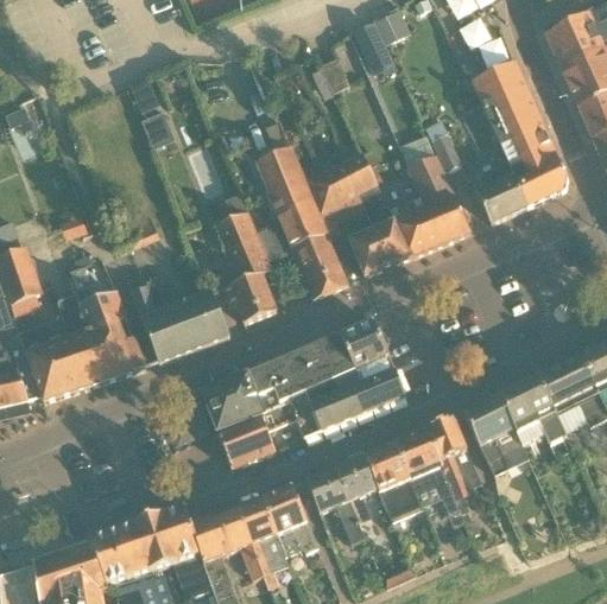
[(447,0),(460,21),(494,0),(447,0)]
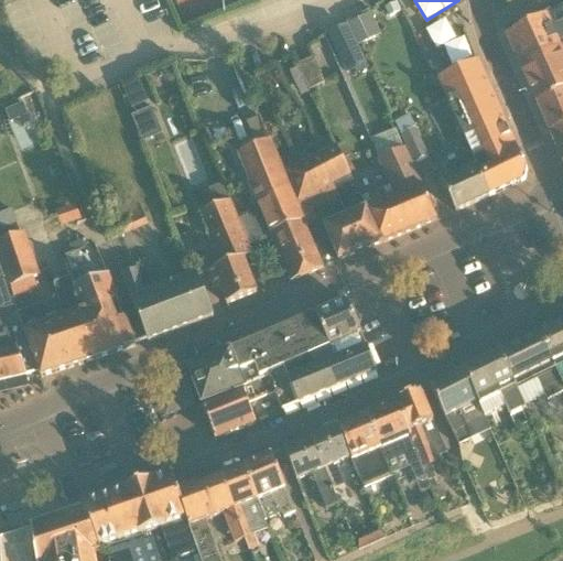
[(359,45),(381,34),(371,12),(348,23),(349,27),(359,45)]
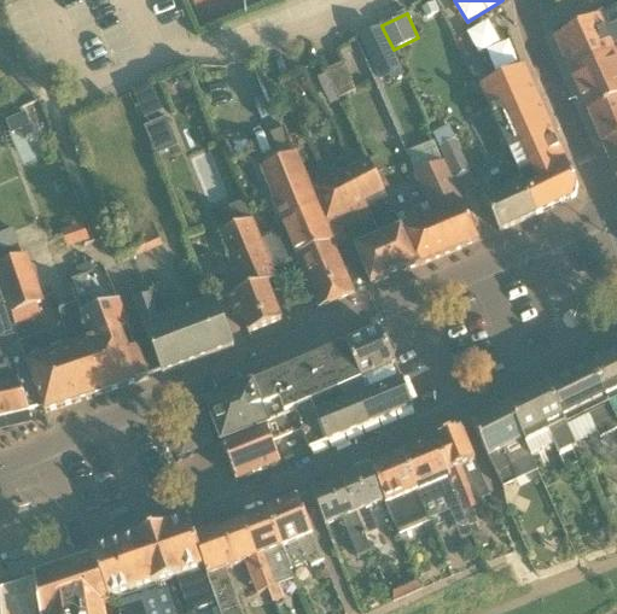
[(571,71),(616,53),(616,23),(605,29),(600,15),(556,37),(571,71)]
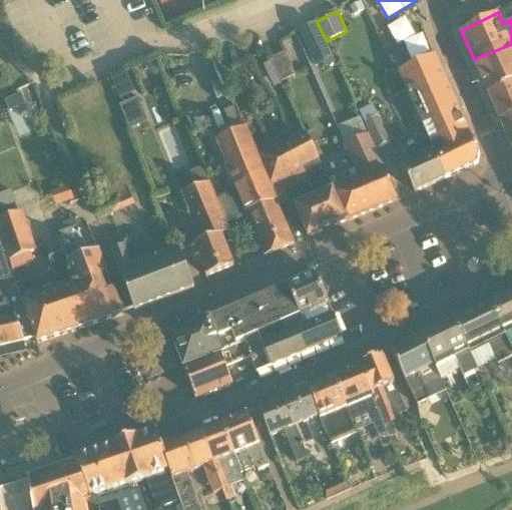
[(396,42),(415,33),(406,15),(388,24),(396,42)]
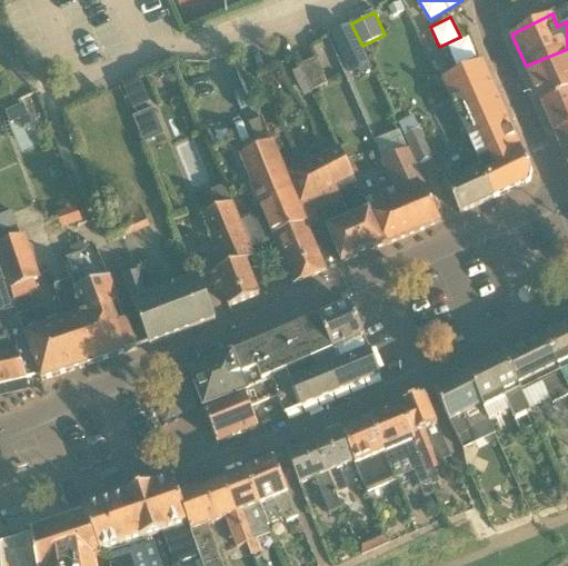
[(362,46),(352,27),(334,36),(351,71),(370,62),(362,46)]
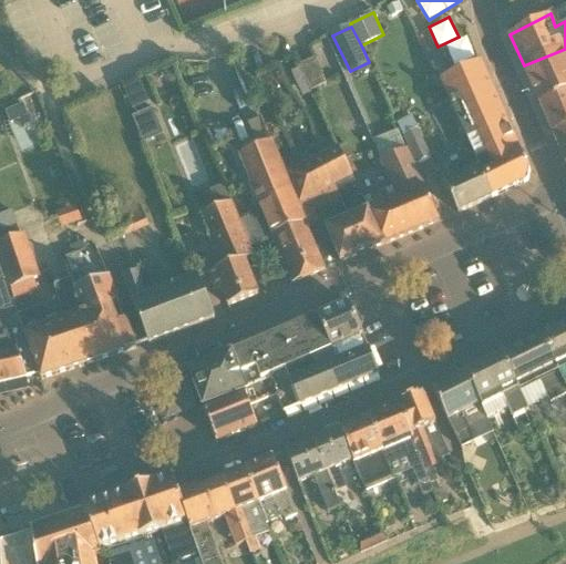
[(467,34),(446,43),(454,63),(475,55),(467,34)]
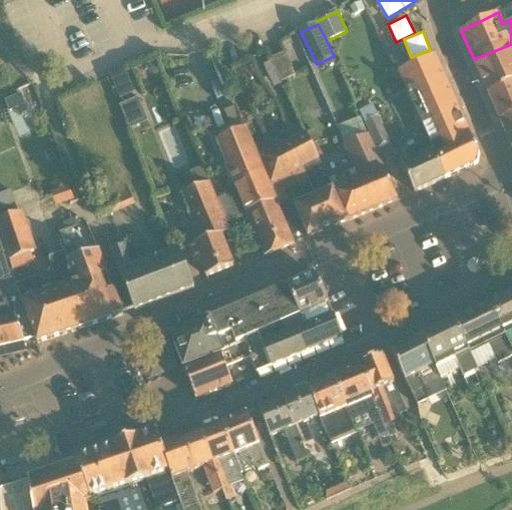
[(511,44),(474,59),(490,93),(511,81),(511,44)]
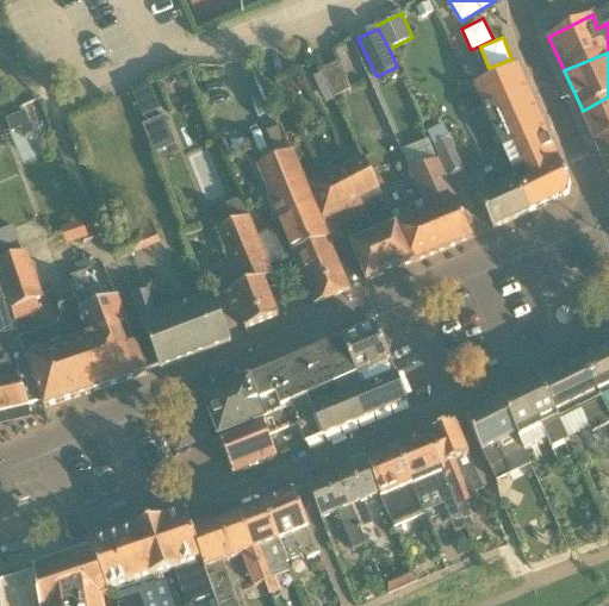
[(322,69),(333,89),(335,95),(353,87),(340,60),(322,69)]
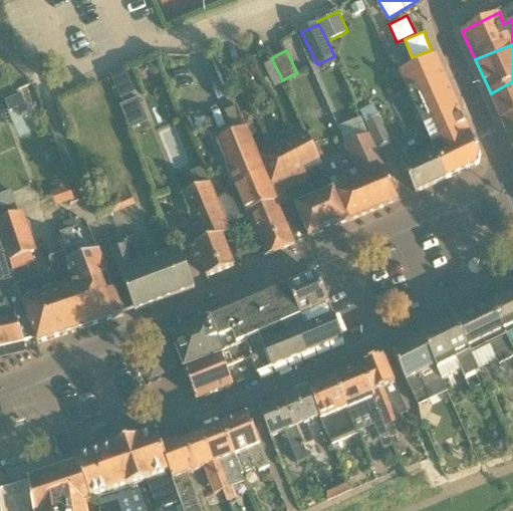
[(401,71),(430,139),(447,178),(480,163),(481,155),(453,94),(436,54),(401,71)]
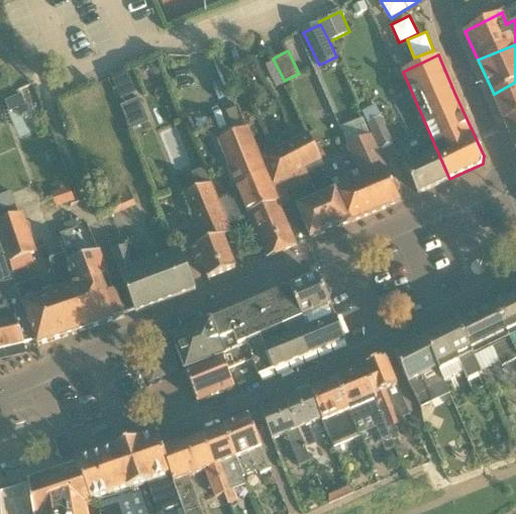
[(127,67),(112,72),(121,95),(135,89),(127,67)]
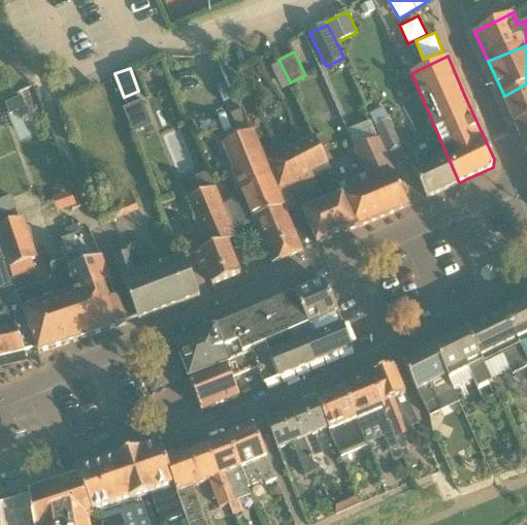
[(526,84),(504,96),(516,124),(526,119),(526,84)]
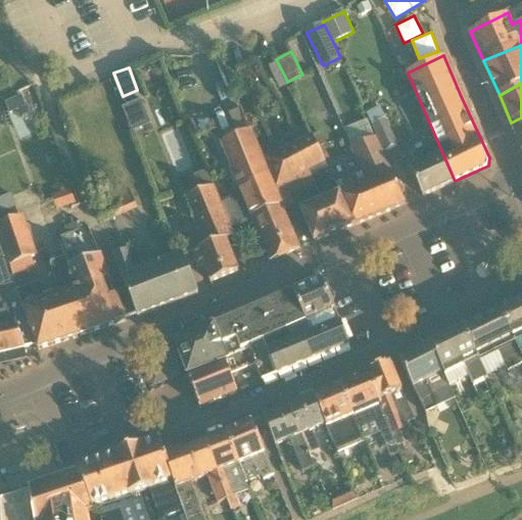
[(141,98),(126,104),(132,120),(147,113),(141,98)]
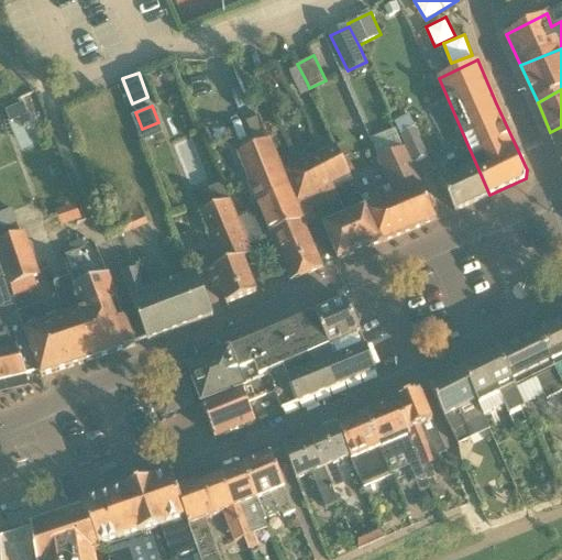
[(398,128),(414,161),(429,154),(410,114),(395,120),(398,128)]
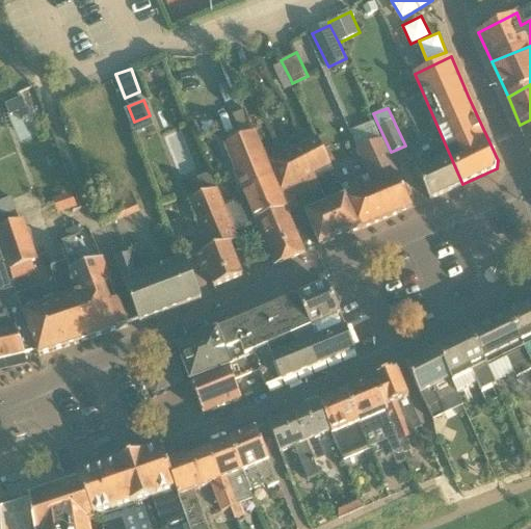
[(530,120),(520,125),(530,151),(530,120)]
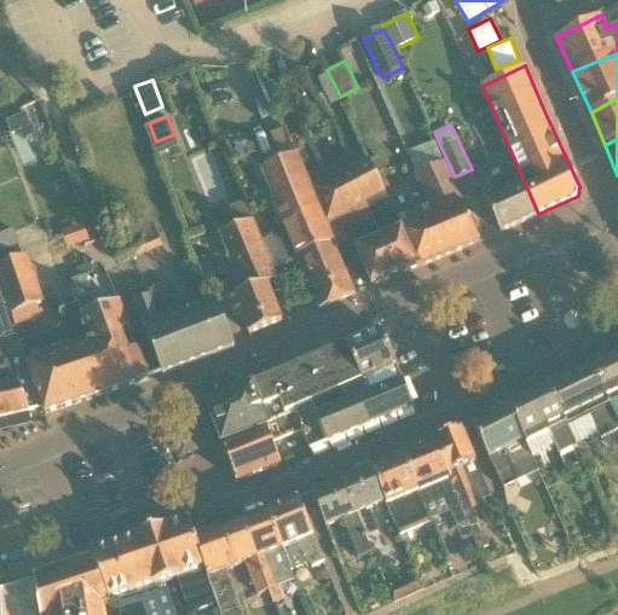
[(481,241),(455,177),(438,140),(408,151),(417,175),(435,215),(438,214),(456,250),(481,241)]
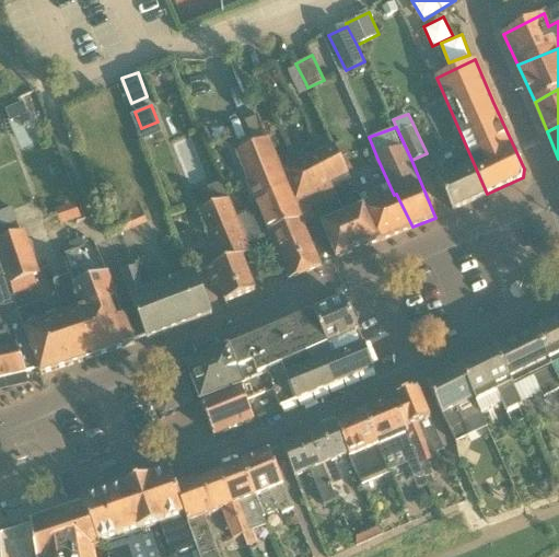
[(236,152),(270,232),(290,279),(323,265),(269,139),(236,152)]
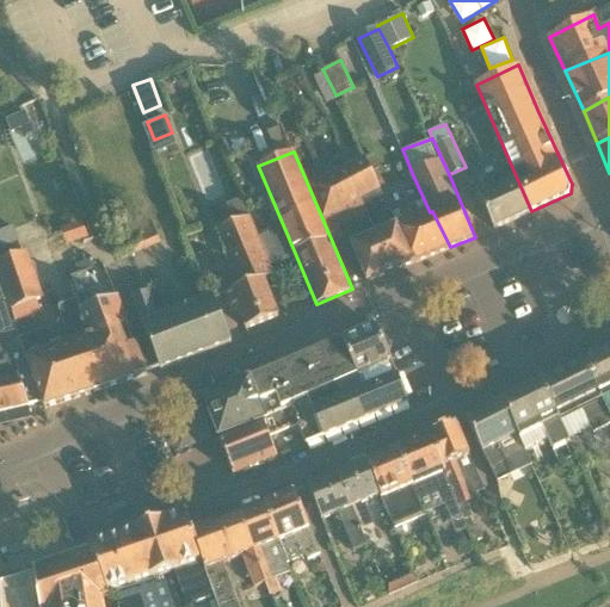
[(417,261),(399,224),(381,189),(365,158),(312,186),(325,217),(363,200),(377,234),(352,245),(368,283),(417,261)]
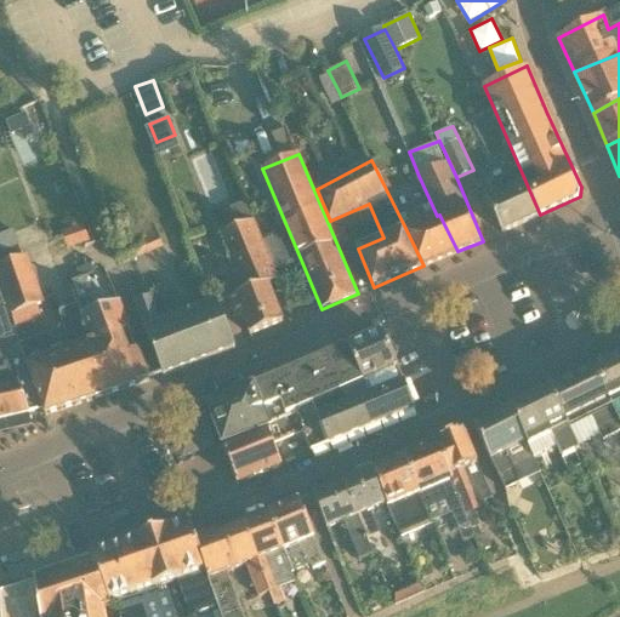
[(540,215),(519,167),(495,178),(482,184),(504,232),(540,215)]
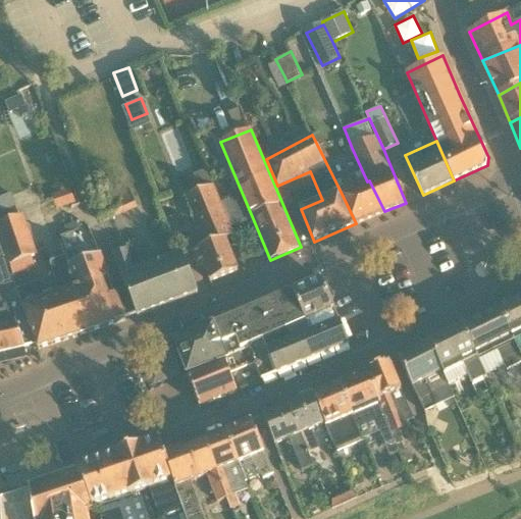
[(369,180),(367,182),(359,185),(355,174),(340,179),(345,190),(341,192),(356,223),(384,211),(369,180)]
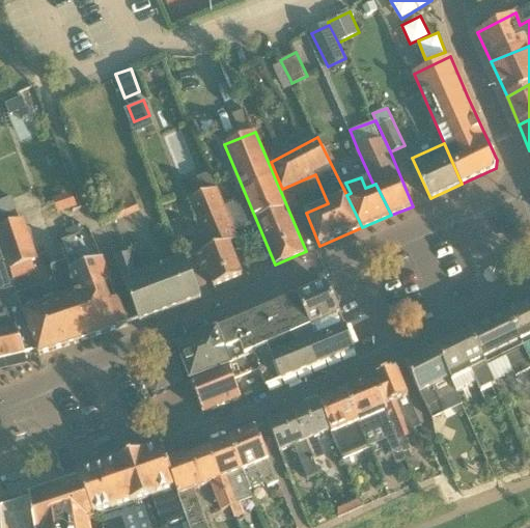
[(121,216),(139,211),(134,190),(116,195),(121,216)]
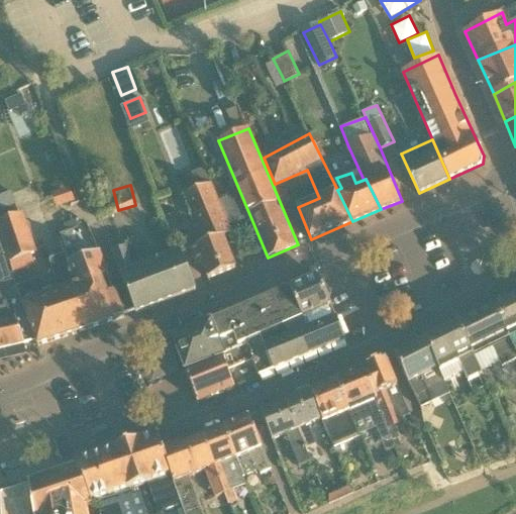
[(227,223),(212,185),(186,196),(204,241),(191,247),(197,264),(203,262),(209,278),(236,267),(223,235),(231,232),(227,223)]
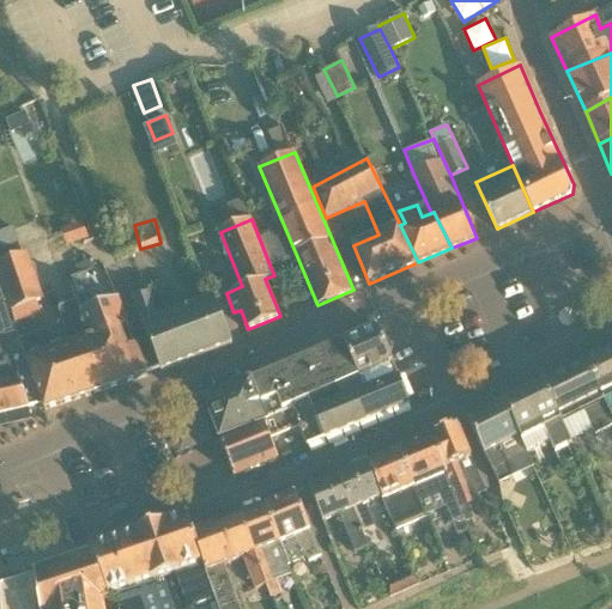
[(16,224),(0,227),(0,251),(23,244),(16,224)]
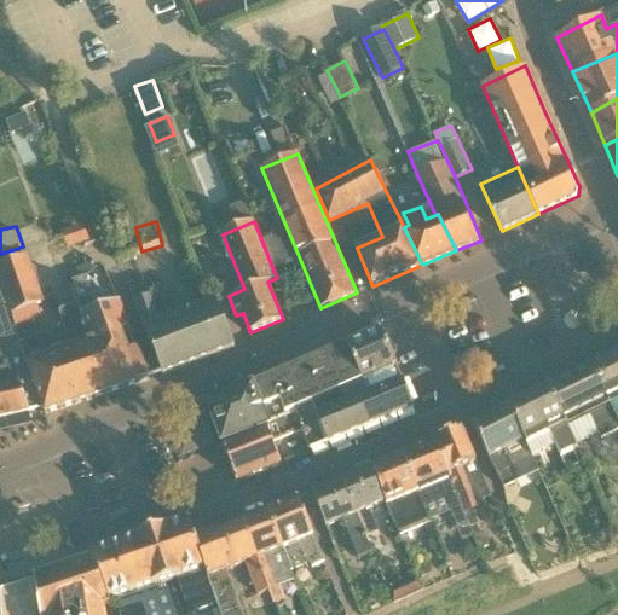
[(126,231),(111,236),(122,264),(136,257),(126,231)]
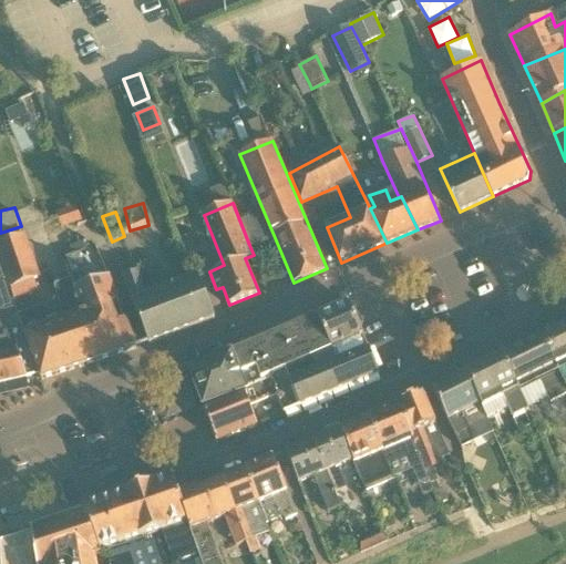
[(0,242),(0,256),(11,287),(39,277),(23,234),(0,242)]
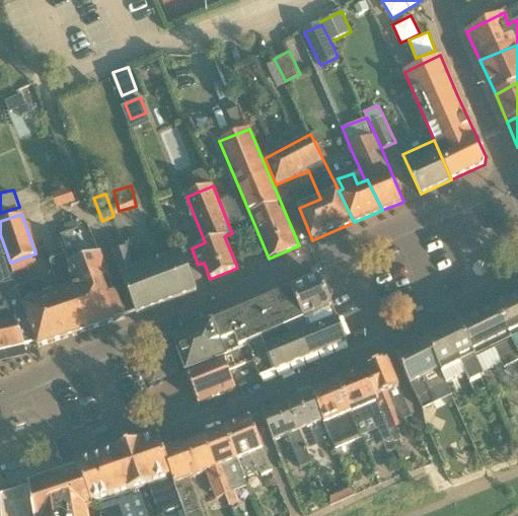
[(66,247),(94,241),(88,219),(61,226),(66,247)]
